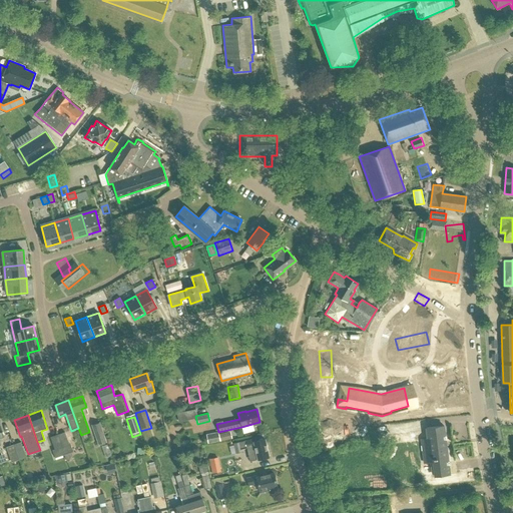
[(99,422),(91,425),(98,444),(106,441),(99,422)]
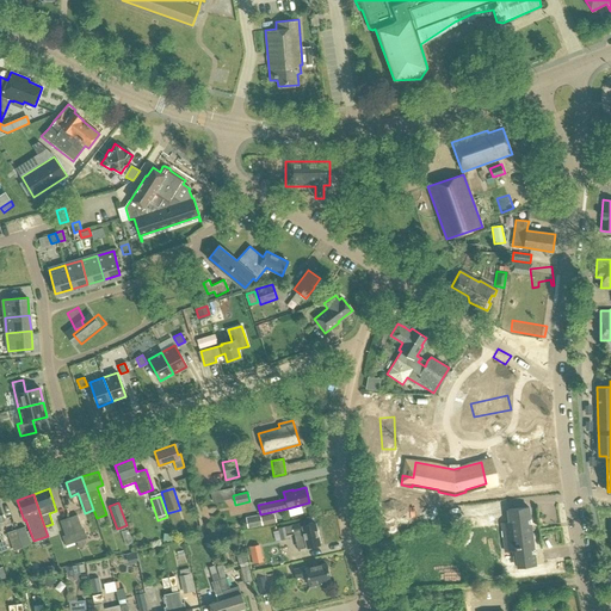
[(510,523),(503,523),(505,551),(516,550),(518,567),(535,566),(529,507),(507,510),(510,523)]
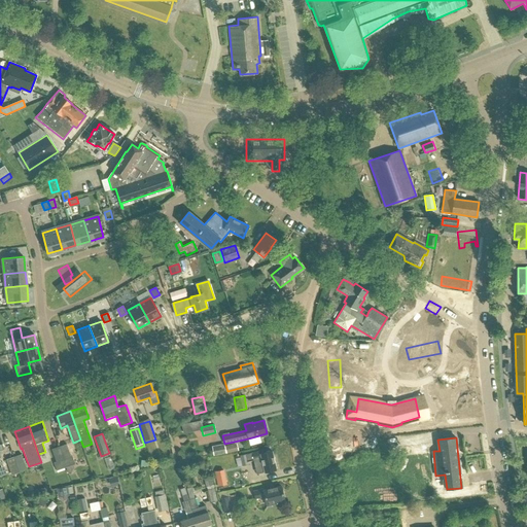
[(235,443),(223,446),(224,453),(237,450),(235,443)]
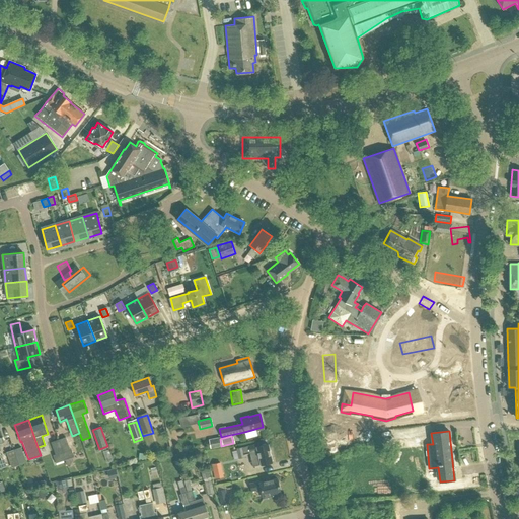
[(66,437),(58,439),(65,459),(74,456),(71,449),(70,449),(66,437)]
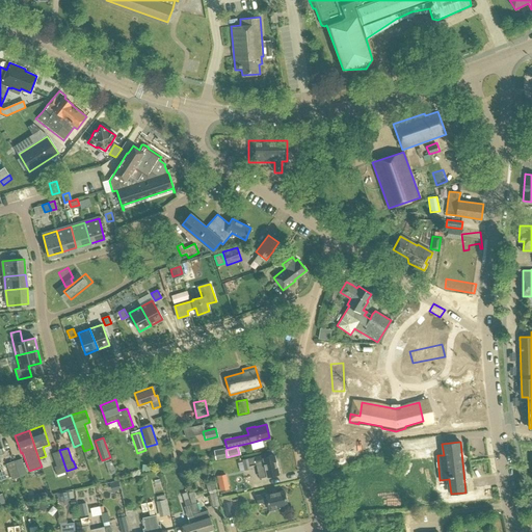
[(224,448),(212,450),(214,460),(227,457),(225,450),(224,448)]
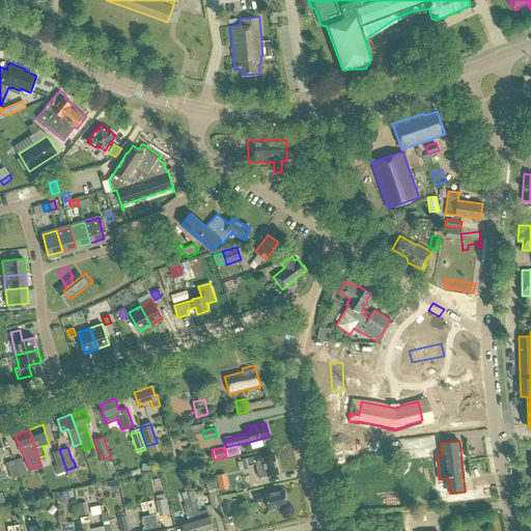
[(66,470),(59,449),(52,452),(57,465),(54,466),(57,474),(66,470)]
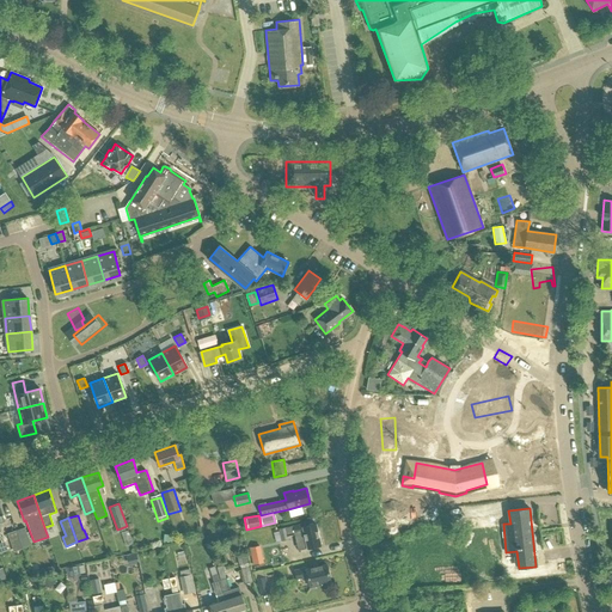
[(292,525),(279,528),(281,542),(288,540),(287,536),(295,533),(299,550),(320,545),(316,524),(305,526),(305,522),(292,525)]
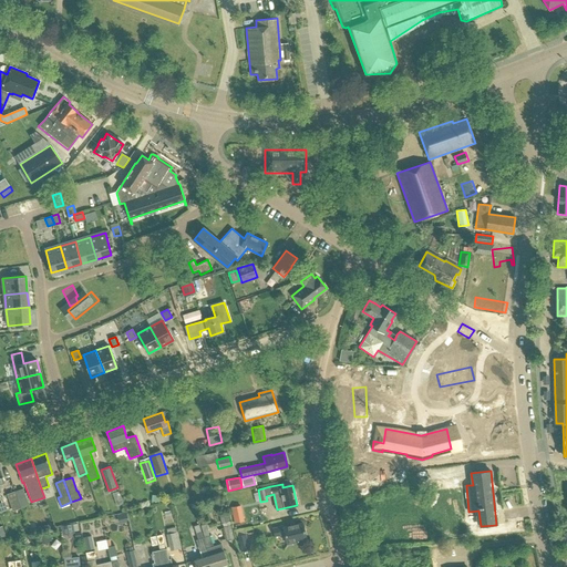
[(23,488),(16,491),(21,507),(29,504),(23,488)]
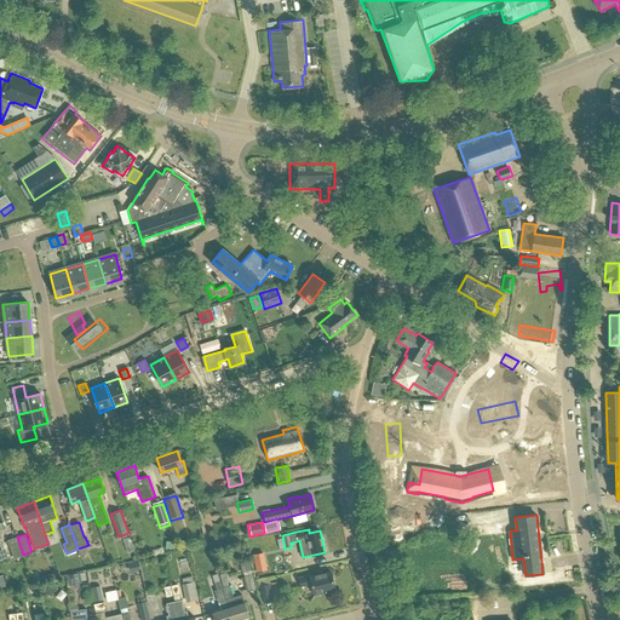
[(23,555),(17,537),(7,540),(15,558),(23,555)]
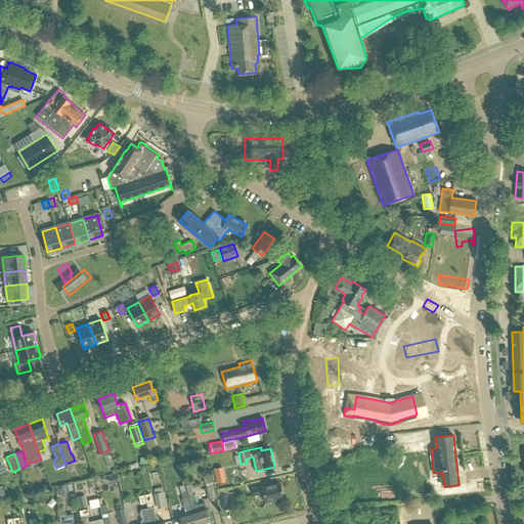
[(221,467),(213,469),(216,483),(225,481),(221,467)]
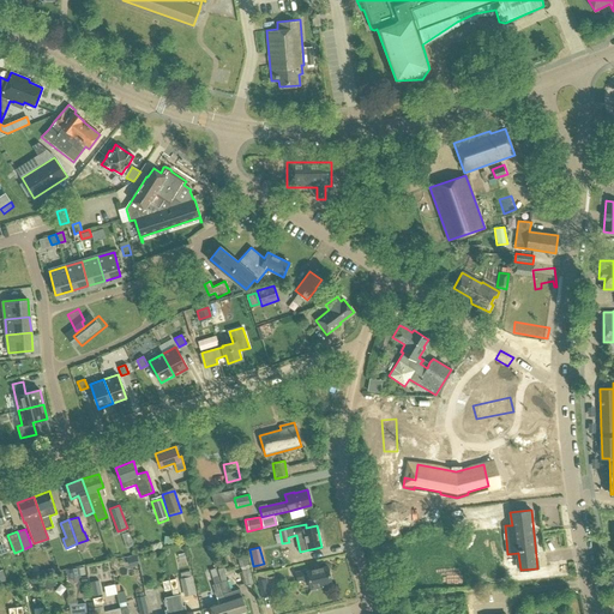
[(247,549),(239,552),(241,564),(251,563),(247,549)]
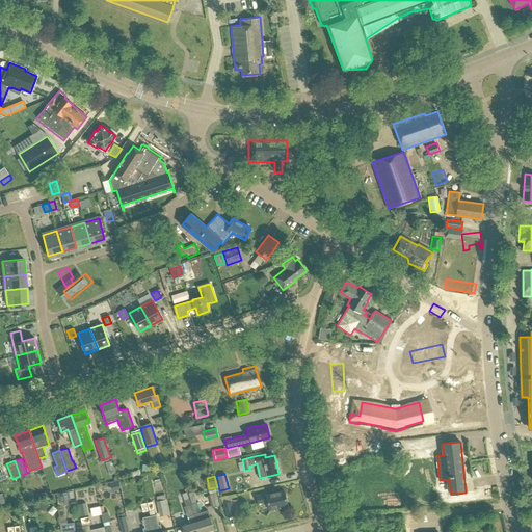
[(216,490),(209,493),(213,507),(219,505),(216,490)]
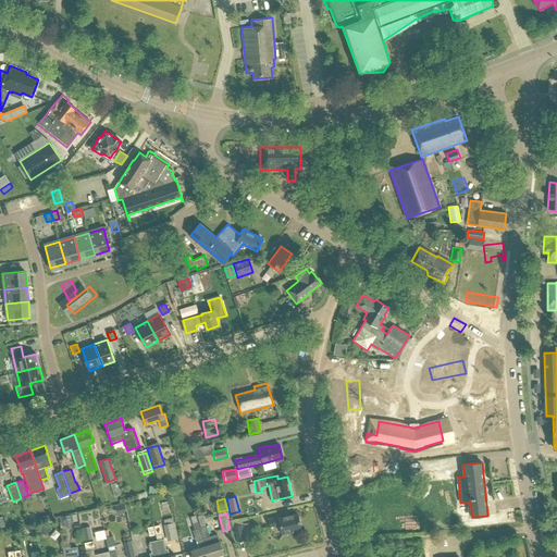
[(300,529),(297,514),(279,518),(279,516),(268,519),(270,527),(280,524),(282,534),(292,532),(292,530),(300,529)]
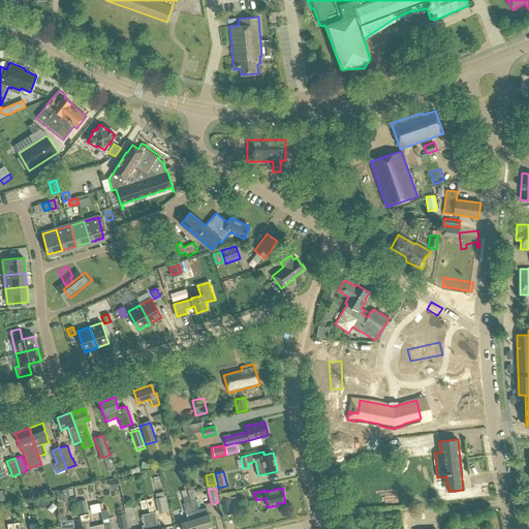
[(57,499),(68,497),(67,489),(56,490),(57,499)]
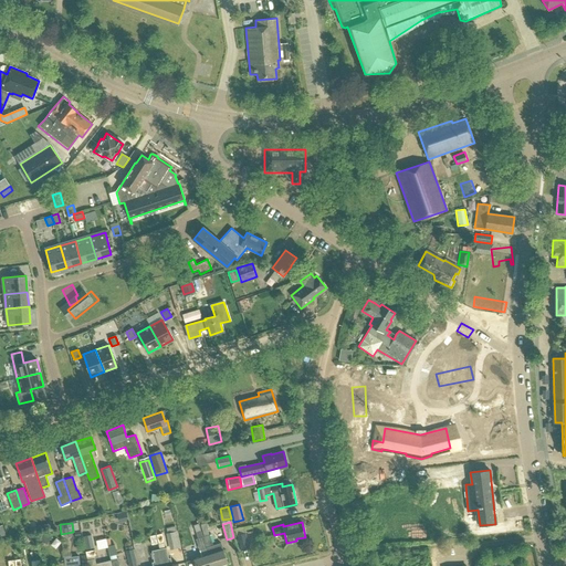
[(201,556),(194,559),(195,565),(211,565),(202,537),(199,524),(194,526),(197,538),(196,540),(201,556)]
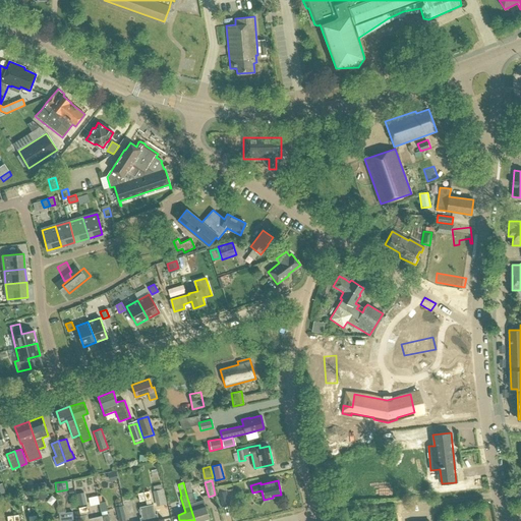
[(226,487),(218,488),(222,504),(230,502),(226,487)]
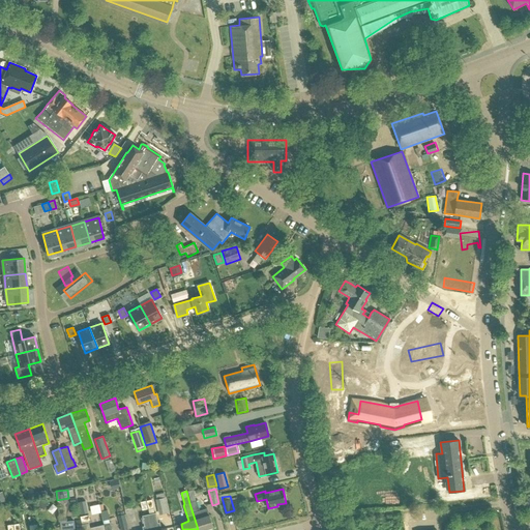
[(166,497),(155,499),(156,505),(167,502),(166,497)]
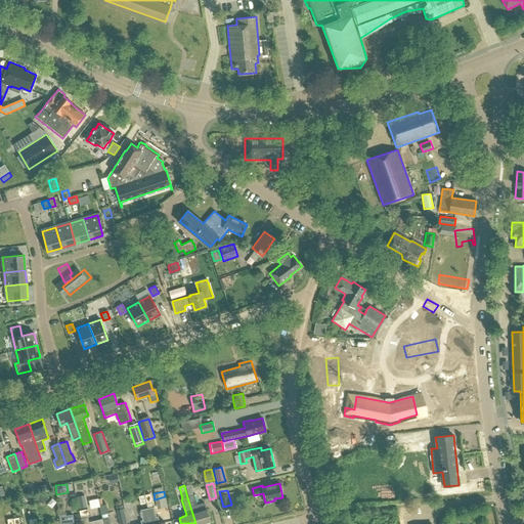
[(35,494),(36,503),(44,503),(44,493),(35,494)]
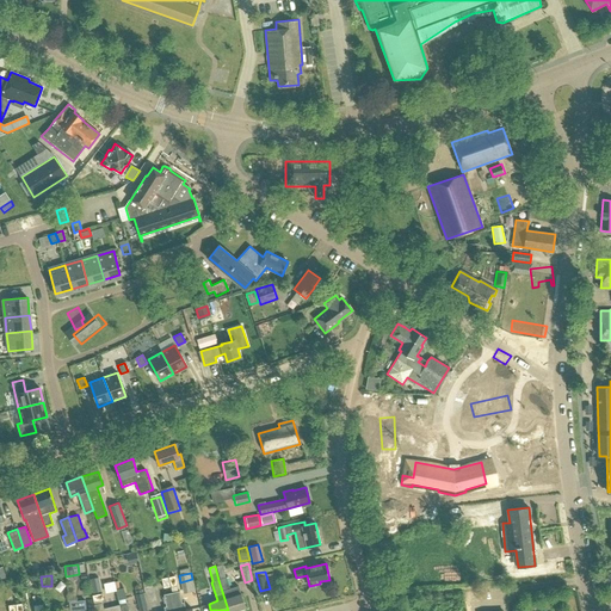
[(99,575),(91,578),(93,591),(103,590),(99,575)]
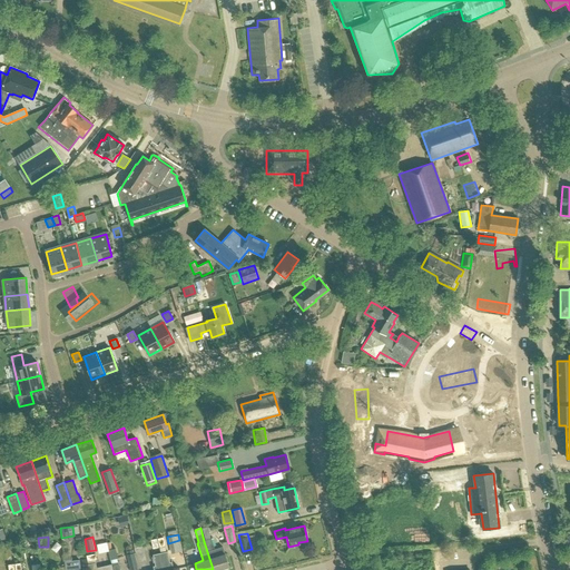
[(159,553),(163,569),(179,569),(179,568),(173,569),(172,562),(169,562),(167,551),(166,551),(165,546),(163,537),(157,538),(159,547),(160,552),(159,553)]
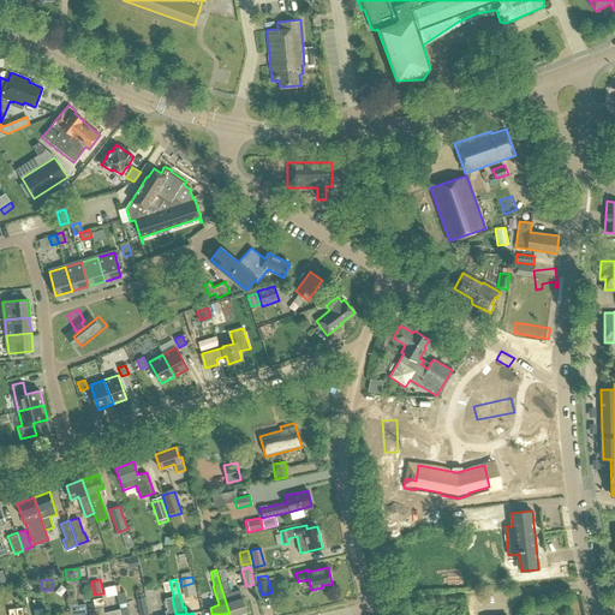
[(227,581),(220,584),(230,614),(233,614),(248,610),(243,597),(239,590),(231,592),(227,581)]
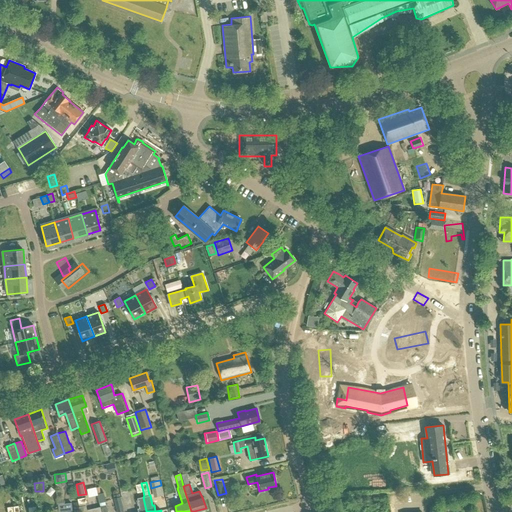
[(97,493),(98,502),(105,501),(103,492),(97,493)]
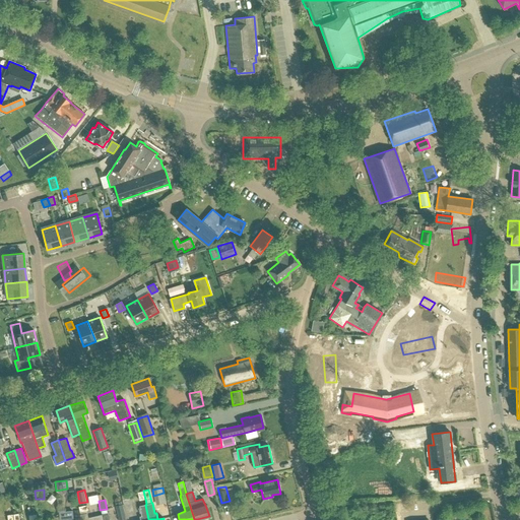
[(123,519),(126,519),(122,504),(116,506),(119,519),(123,519)]
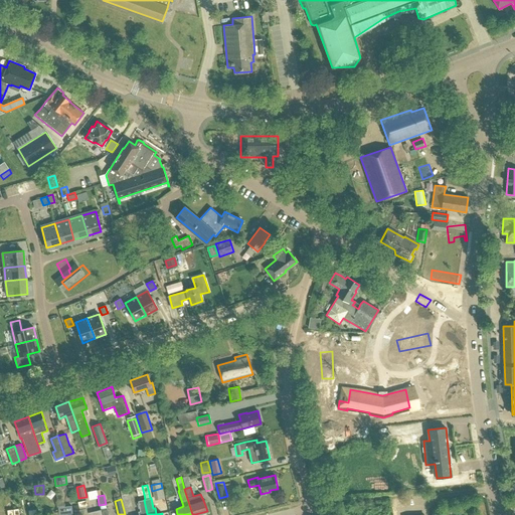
[(87,505),(86,500),(77,501),(78,506),(79,510),(86,508),(86,505),(87,505)]
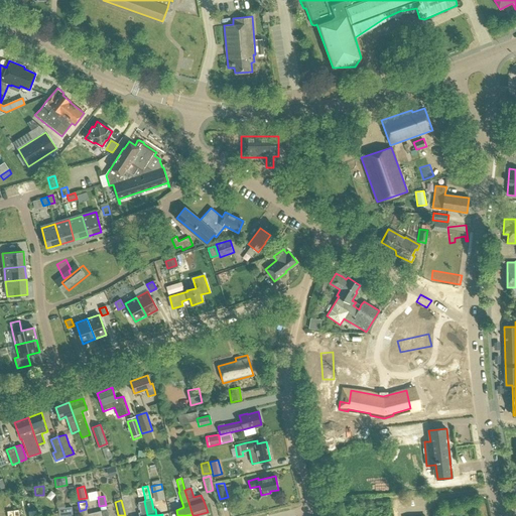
[(147,515),(144,501),(138,503),(140,513),(138,514),(138,515),(147,515)]
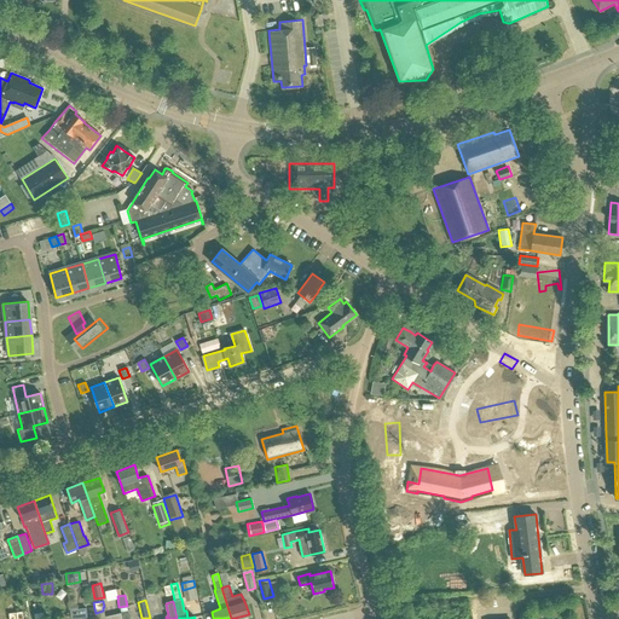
[(501,606),(491,607),(493,618),(502,618),(501,606)]
